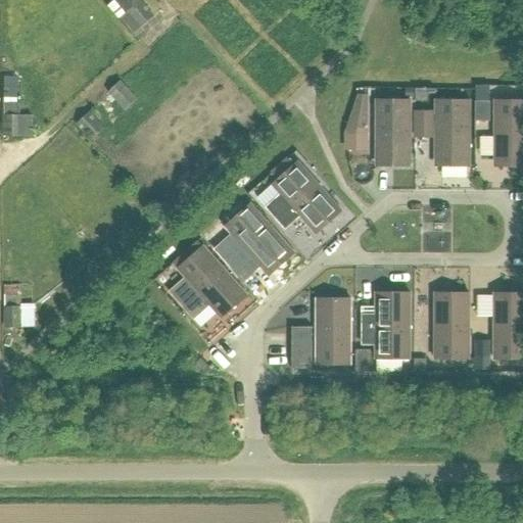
[(158,21),(142,0),(125,12),(140,34),(158,21)]
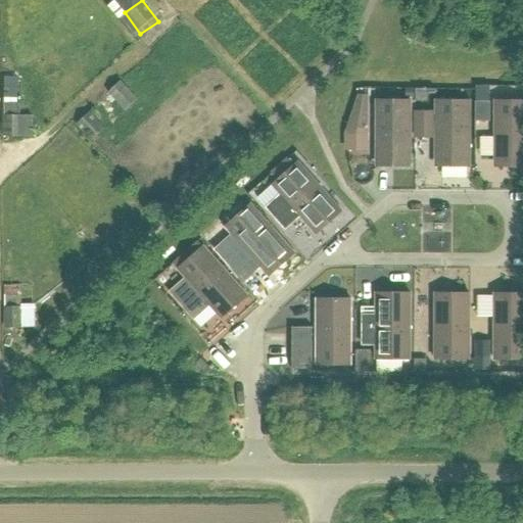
[(2,78),(2,99),(16,99),(16,78),(2,78)]
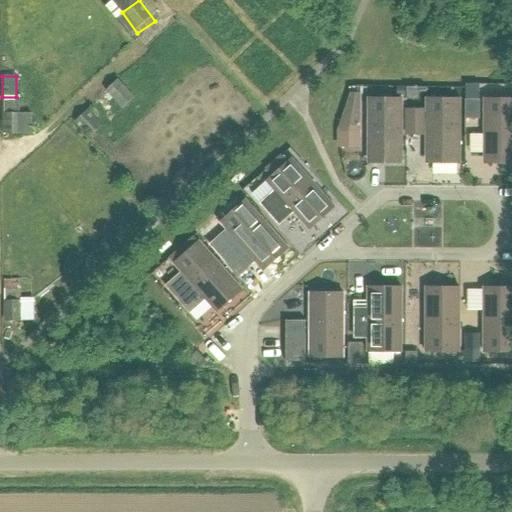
[(360,132),(361,95),(351,95),(338,132),(360,132)]
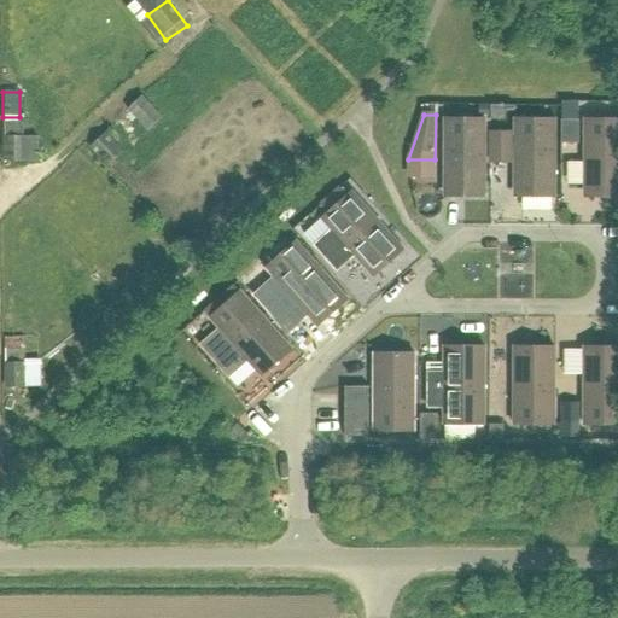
[(485,197),(485,120),(444,118),(444,163),(452,163),(452,197),(485,197)]
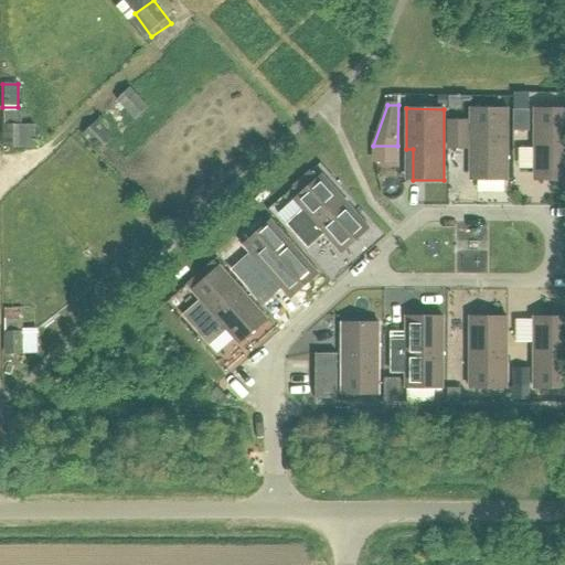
[(564,180),(564,108),(534,109),(534,150),(541,150),(541,180),(564,180)]
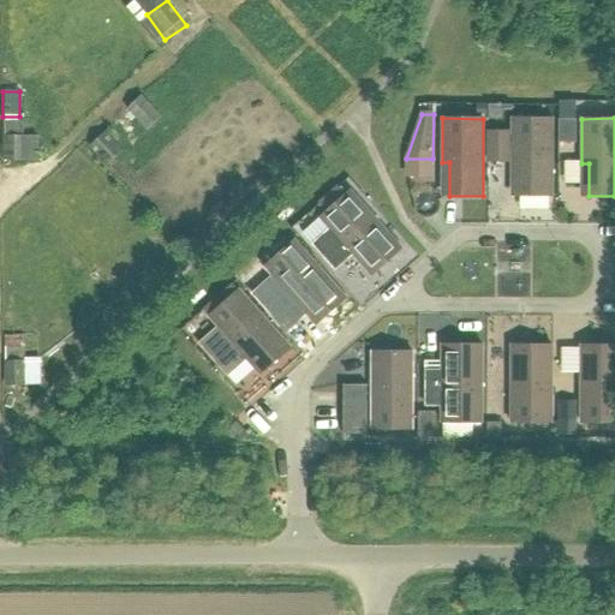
[(553,196),(553,119),(512,119),(512,162),(519,162),(519,196),(553,196)]
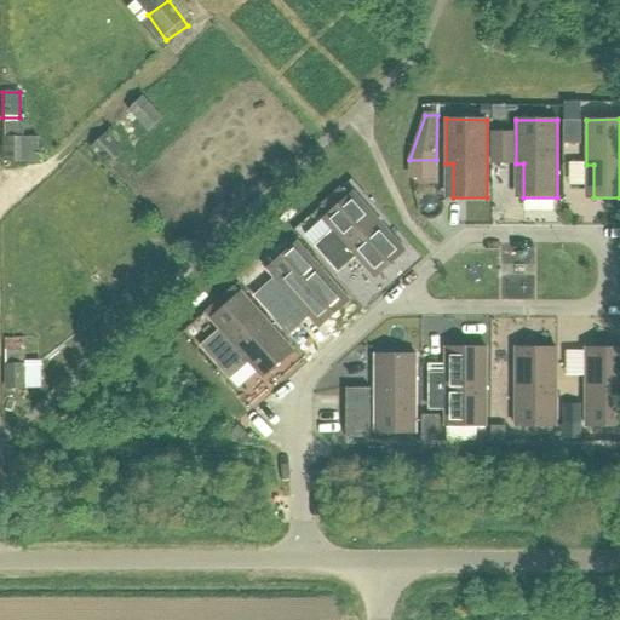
[(6,125),(6,172),(26,171),(26,125),(6,125)]
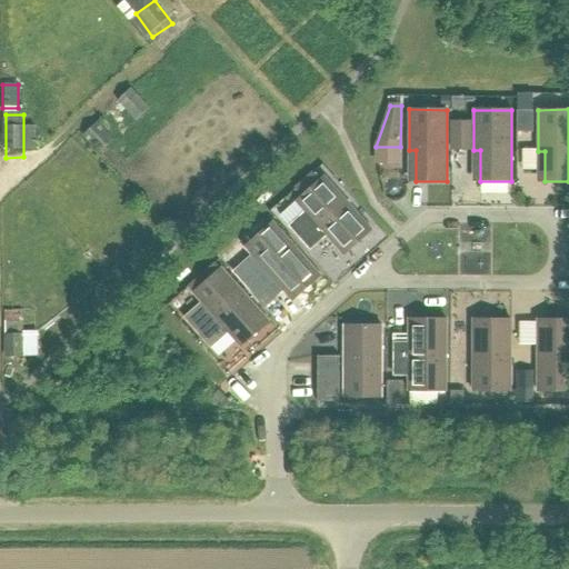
[(106,119),(85,140),(100,156),(121,135),(106,119)]
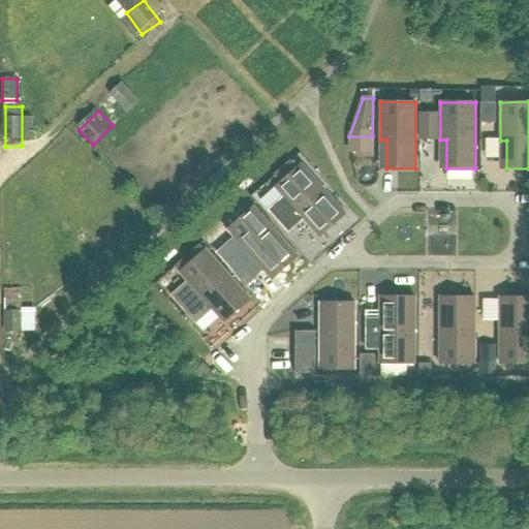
[(419,114),(419,142),(437,142),(437,115),(419,114)]
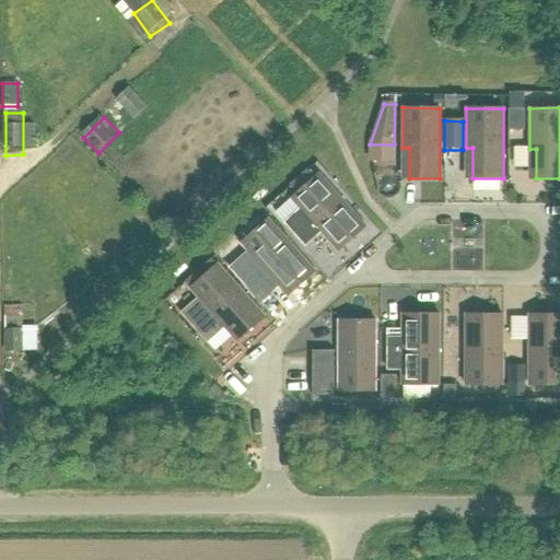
[(365,226),(319,174),(291,198),(301,209),(286,223),(288,226),(296,236),(302,242),(318,229),(323,223),(343,246),(365,226)]
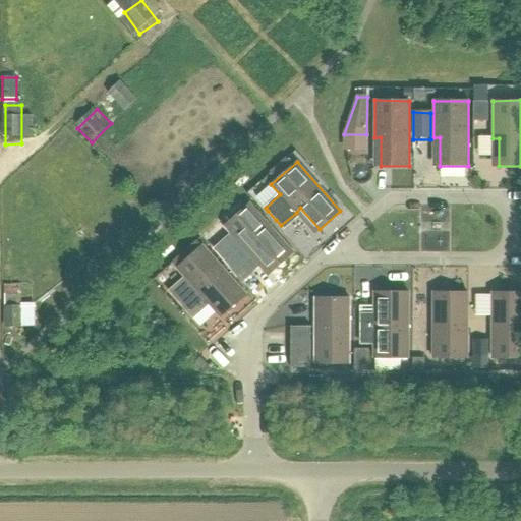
[(293,252),(249,204),(224,226),(248,254),(253,250),(272,271),(293,252)]
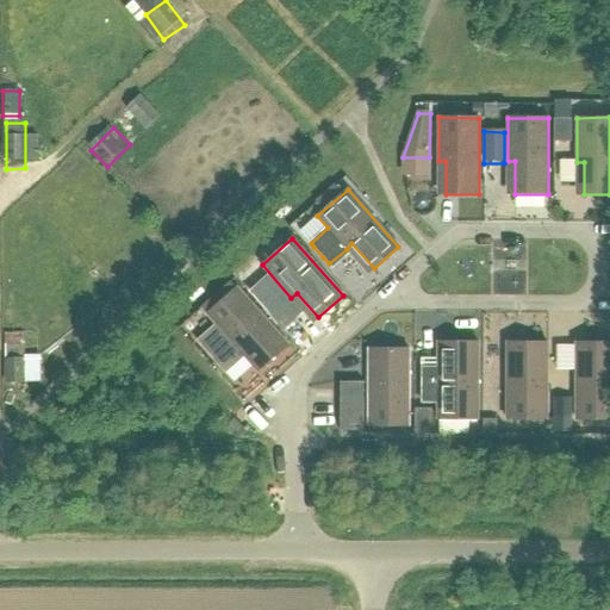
[(263,367),(288,344),(237,287),(207,315),(216,325),(198,341),(223,368),(225,366),(247,347),(263,367)]
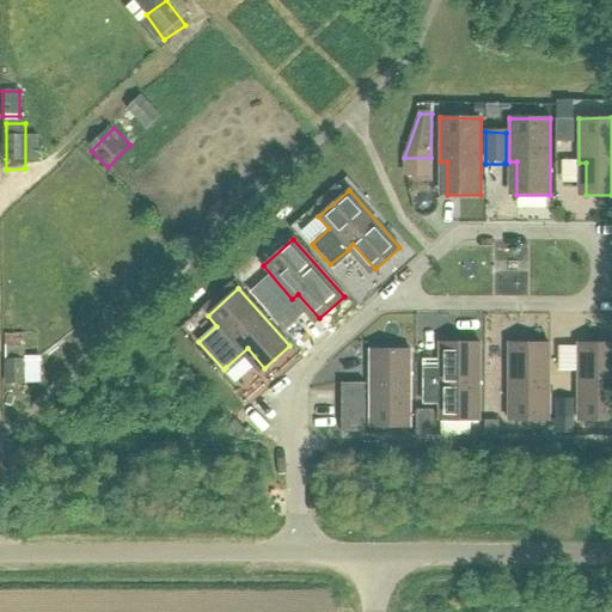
[(479,421),(479,343),(447,343),(447,369),(439,369),(439,377),(424,377),(424,403),(439,403),(439,420),(479,421)]
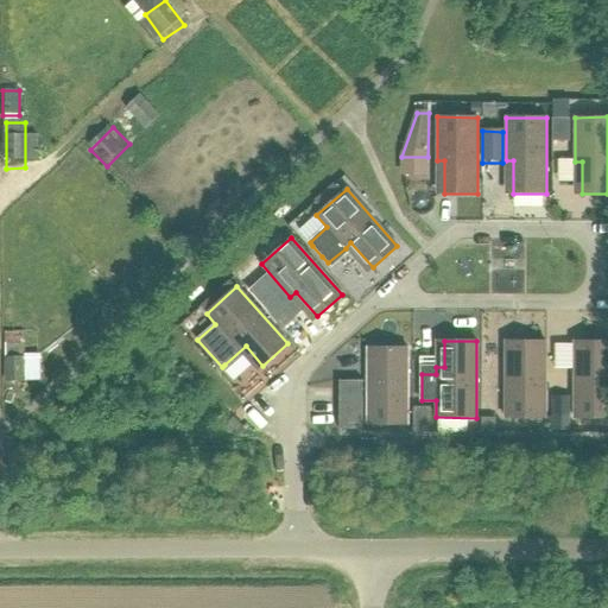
[(545,418),(545,341),(513,341),(513,374),(505,374),(505,418),(545,418)]
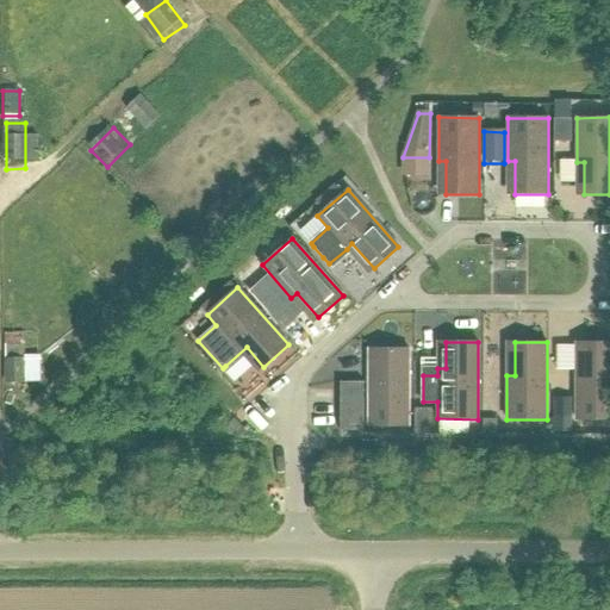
[(609,419),(609,342),(584,343),(584,375),(576,375),(576,419),(609,419)]
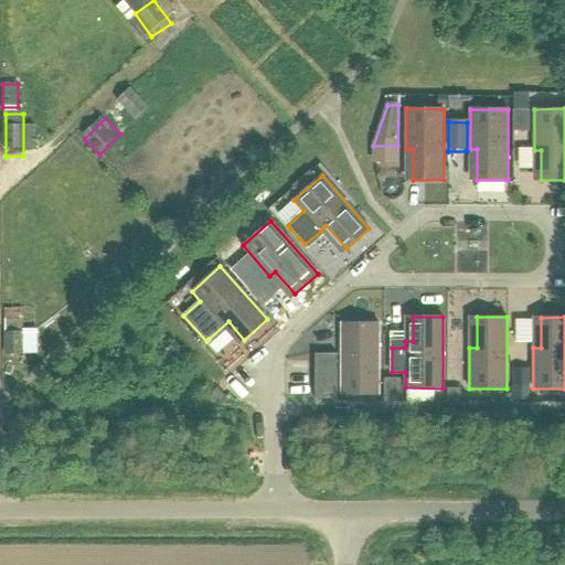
[(209,339),(206,341),(217,353),(240,334),(228,321),(209,339)]
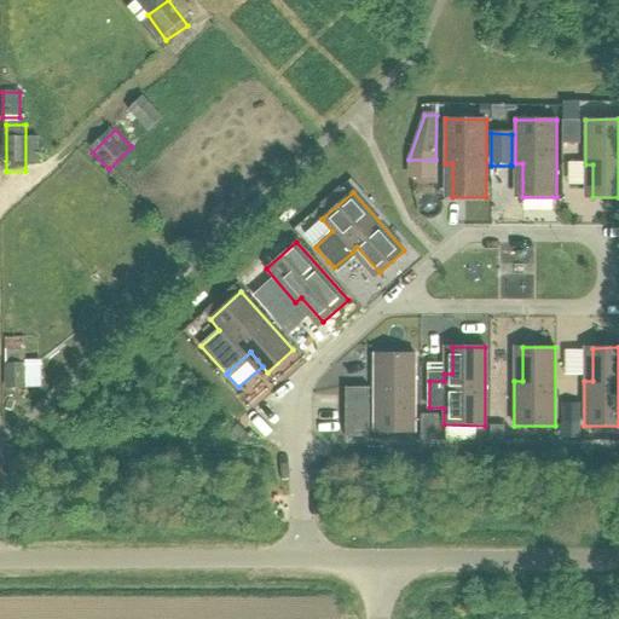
[(415,432),(415,354),(382,354),(382,387),(374,387),(374,432),(415,432)]
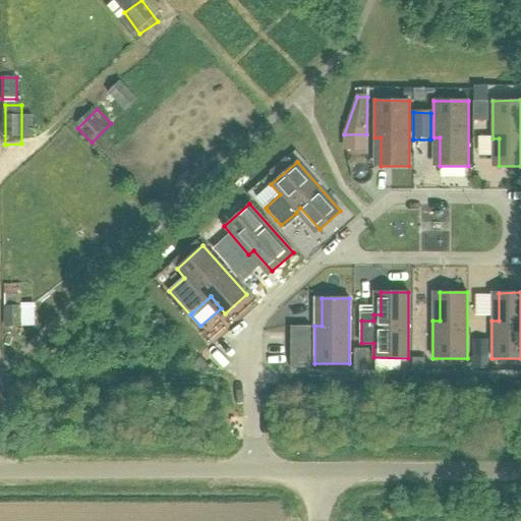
[(11,306),(12,332),(29,332),(27,306),(11,306)]
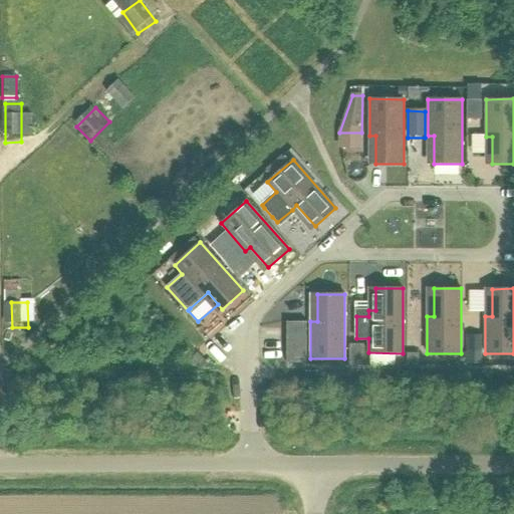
[(287,335),(287,363),(307,363),(307,335),(287,335)]
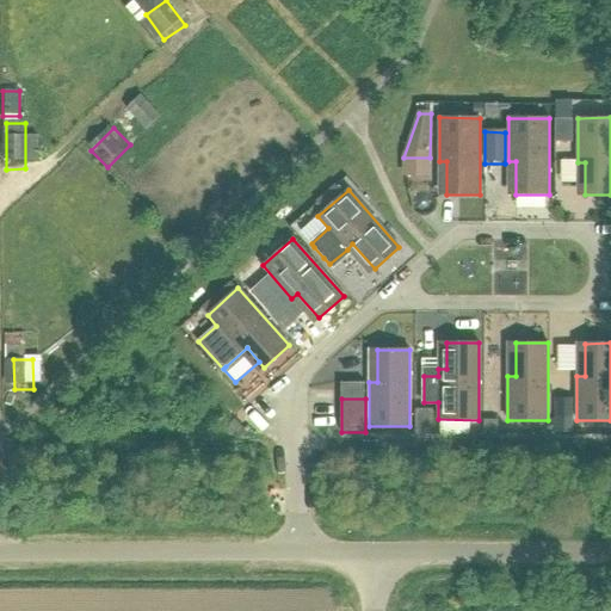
[(419,432),(434,432),(433,411),(419,411),(419,432)]
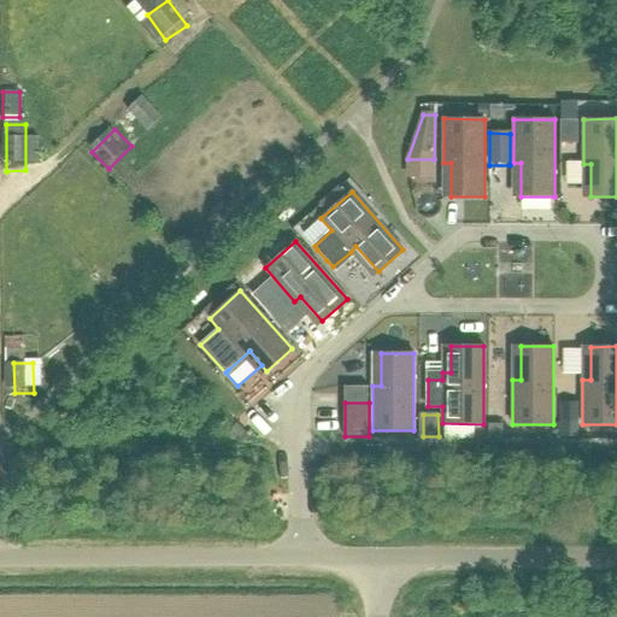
[(503,439),(503,424),(488,424),(488,439),(503,439)]
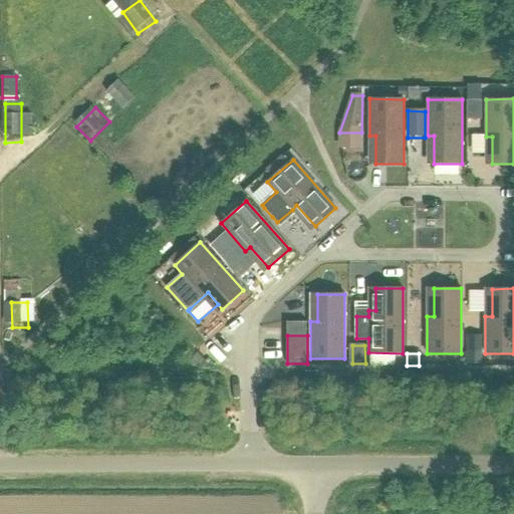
[(477,365),(477,353),(465,353),(465,365),(477,365)]
